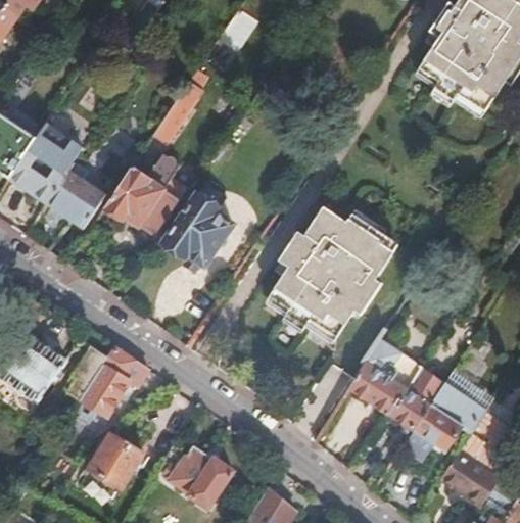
[(37,0),(7,0),(5,3),(17,11),(22,3),(31,9),(37,0)]
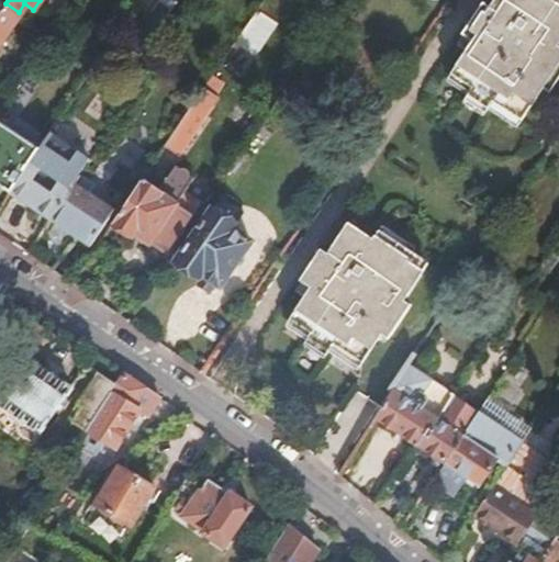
[(482,31),(474,41),(460,62),(481,76),(478,81),(498,96),(500,92),(505,96),(527,110),(548,80),(555,85),(558,79),(558,0),(493,0),(489,8),(483,4),(471,23),(482,31)]
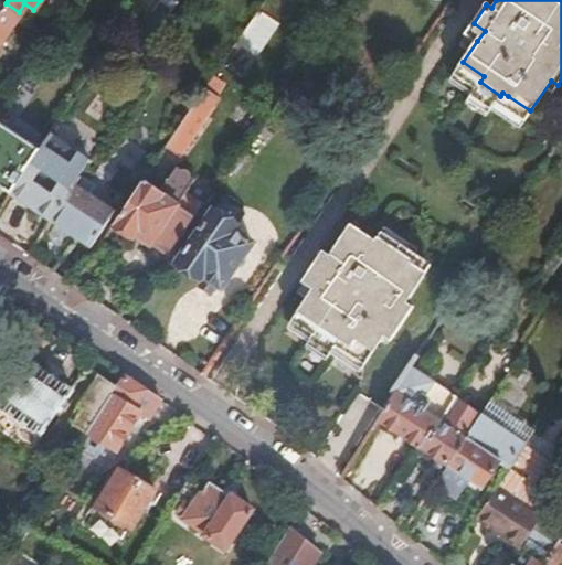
[(0,38),(19,12),(6,3),(0,11),(0,38)]
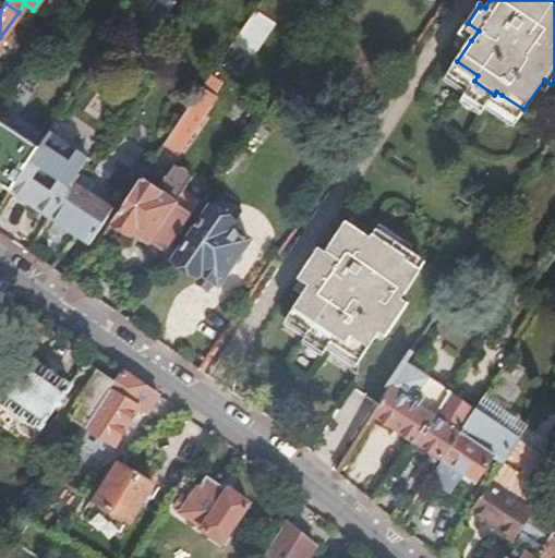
[(262,11),(237,51),(254,62),(279,22),(262,11)]
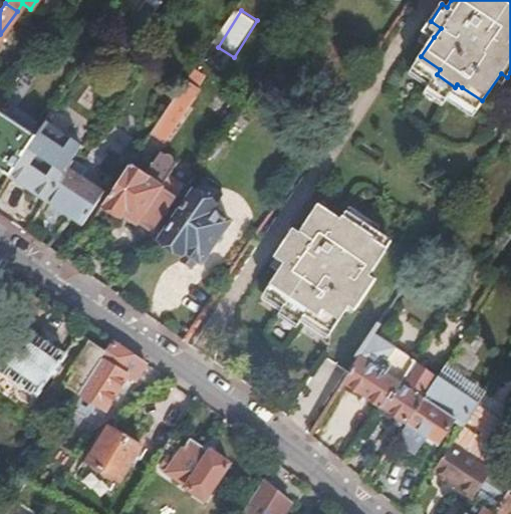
[(425,30),(434,37),(441,28),(431,21),(425,30)]
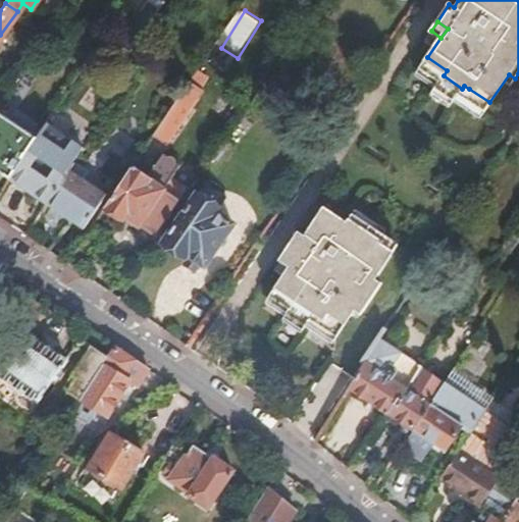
[(447,70),(427,57),(423,64),(442,77),(444,75),(447,70)]
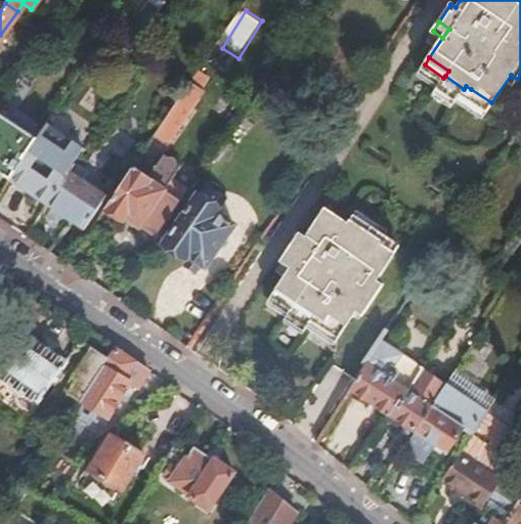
[(37,72),(26,63),(14,81),(25,88),(37,72)]
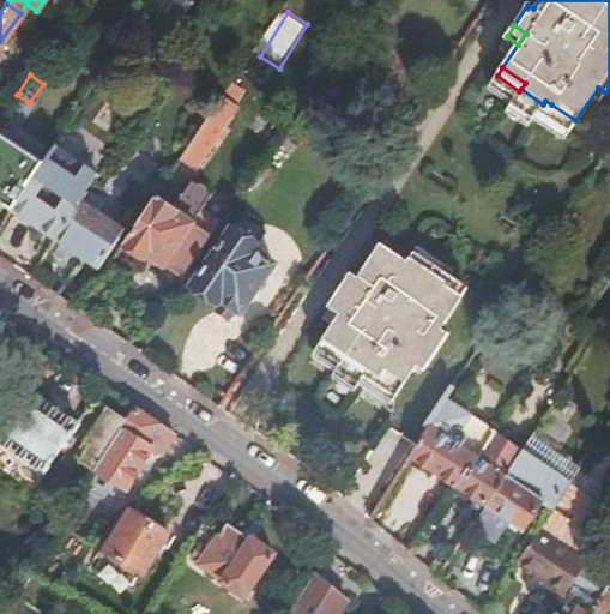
[(248,91),(231,79),(211,109),(223,118),(211,137),(207,134),(200,146),(191,140),(151,199),(193,228),(163,270),(179,281),(207,239),(227,206),(194,185),(245,110),(239,104),(248,91)]
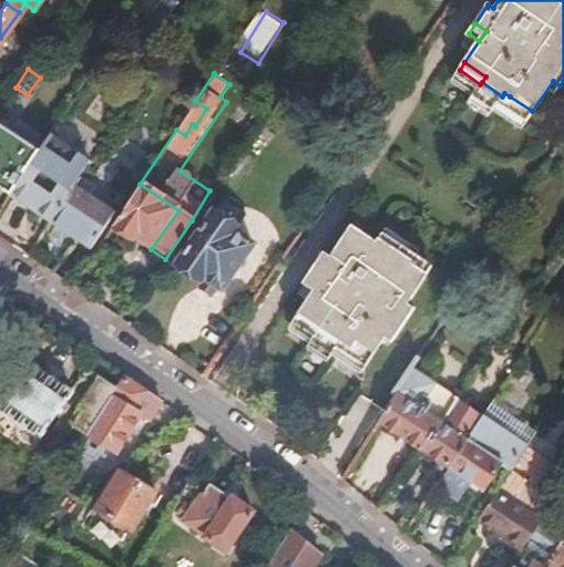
[(498,103),(502,96),(482,82),(480,84),(478,89),(498,103)]
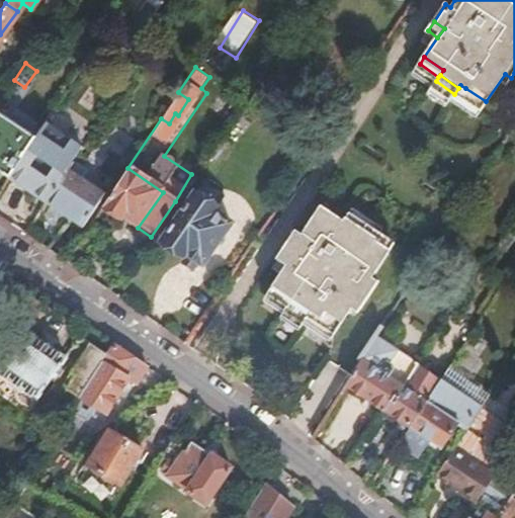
[(24,87),(14,80),(6,91),(17,98),(24,87)]
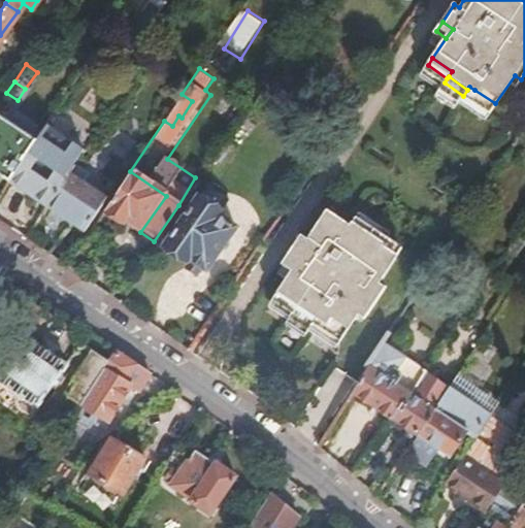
[(493,107),(495,103),(474,90),(469,87),(467,90),(472,93),(493,107)]
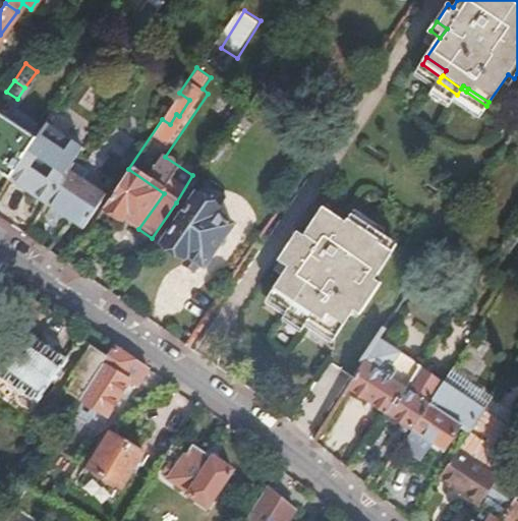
[(189,100),(179,93),(162,119),(170,124),(176,114),(179,116),(189,100)]
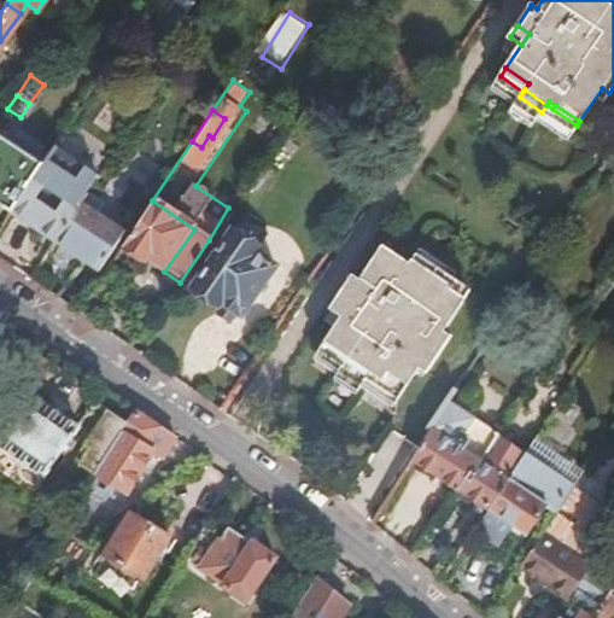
[(3,117),(0,120),(0,207),(9,213),(41,162),(1,134),(10,123),(7,120),(3,117)]
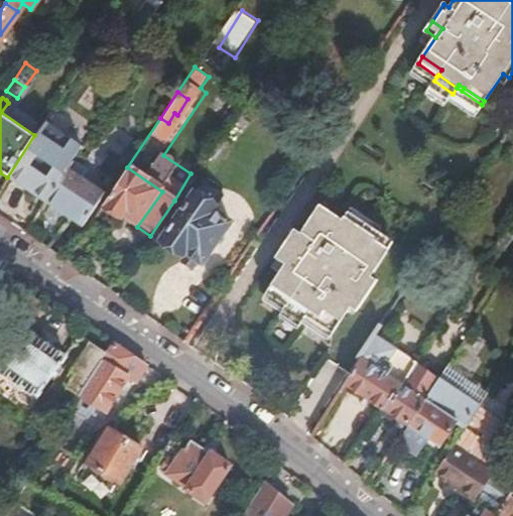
[(34,135),(7,177),(44,204),(69,167),(73,161),(34,135)]
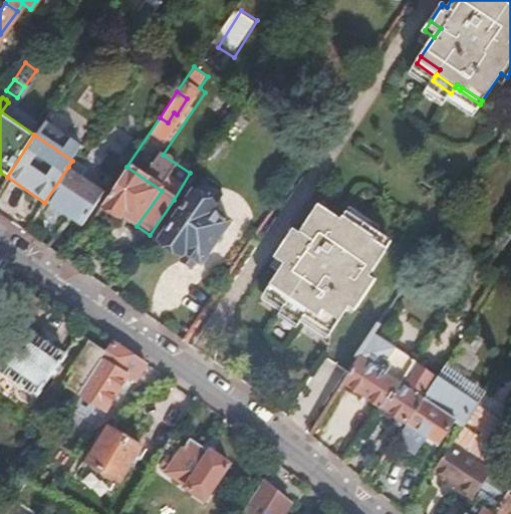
[(68,167),(44,203),(78,226),(102,190),(68,167)]
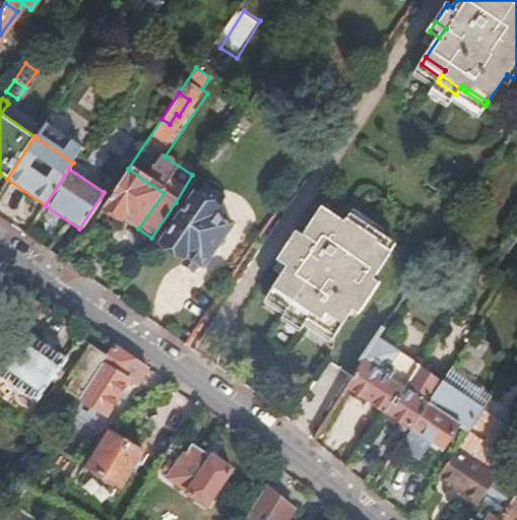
[(124,219),(138,229),(164,193),(128,169),(101,209),(121,223),(124,219)]
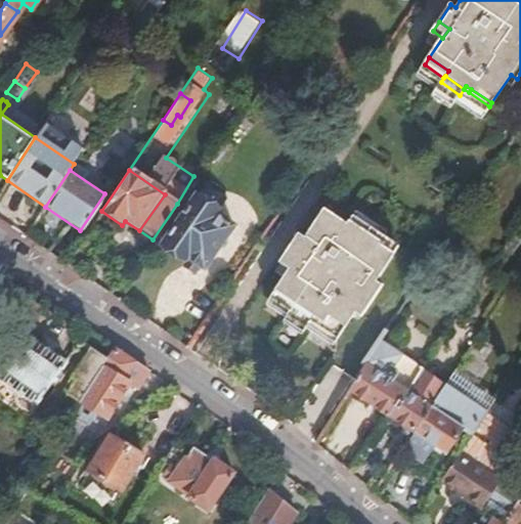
[(198,197),(217,209),(225,197),(207,184),(198,197)]
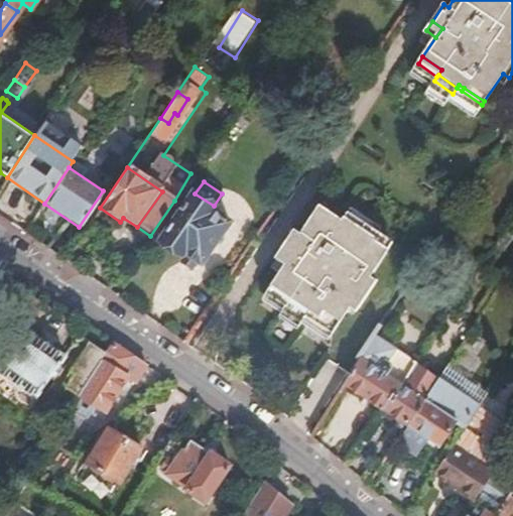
[(212,209),(214,206),(195,194),(161,242),(182,257),(185,252),(202,263),(231,222),(212,209)]
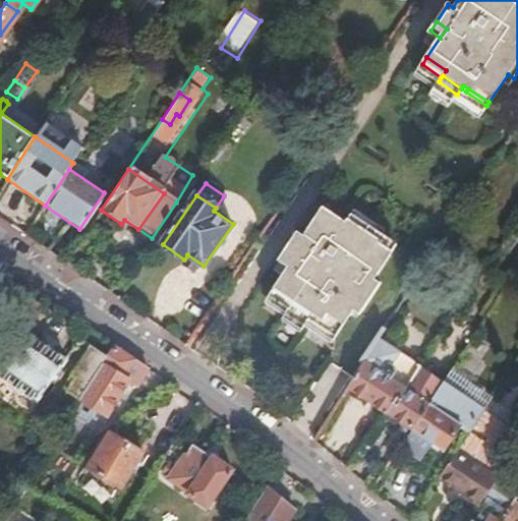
[(290,265),(285,274),(272,292),(290,306),(287,310),(306,324),(309,320),(312,322),(322,328),(334,337),(352,310),(358,315),(380,284),(373,280),(393,250),(389,248),(378,240),(380,237),(381,236),(372,231),(350,215),(346,220),(324,205),(303,233),(296,245),(291,242),(281,258),(290,265)]
